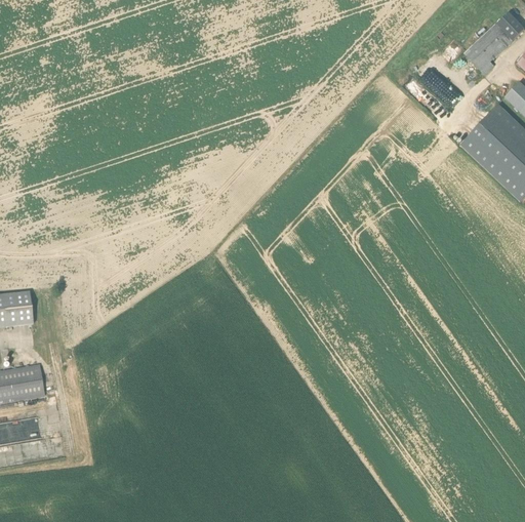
[(493,65),(490,61),(524,28),(509,11),(466,53),(484,74),(493,65)]
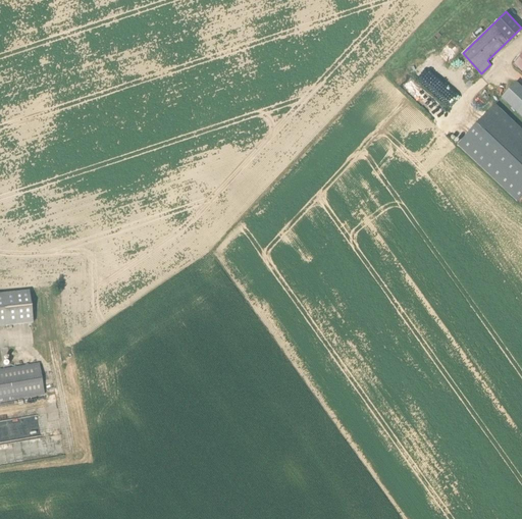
[(458,143),(517,199),(521,194),(521,127),(496,103),(458,143)]
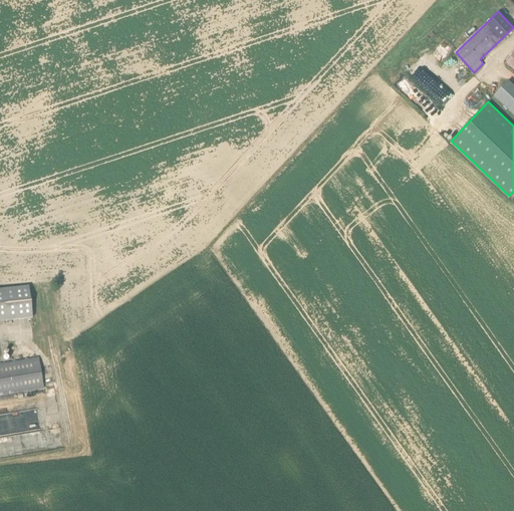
[(0,318),(32,315),(29,284),(0,287),(0,318)]
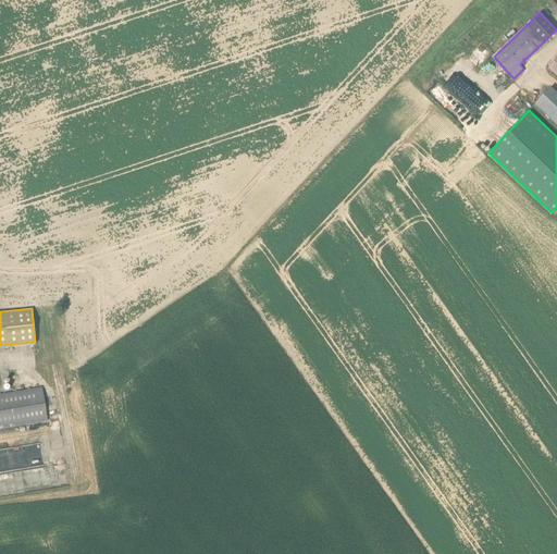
[(0,426),(47,418),(41,385),(0,392),(0,426)]
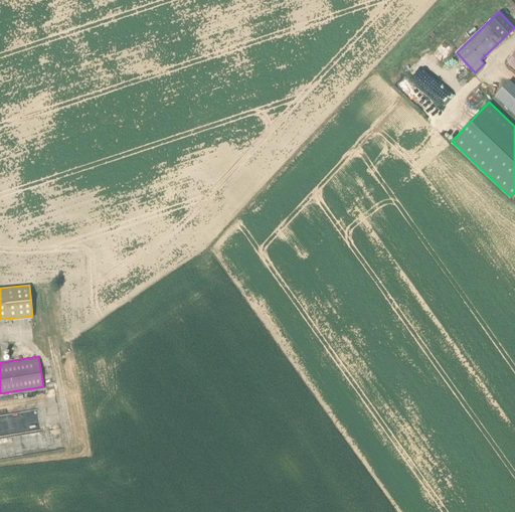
[(38,406),(0,411),(0,432),(41,427),(38,406)]
